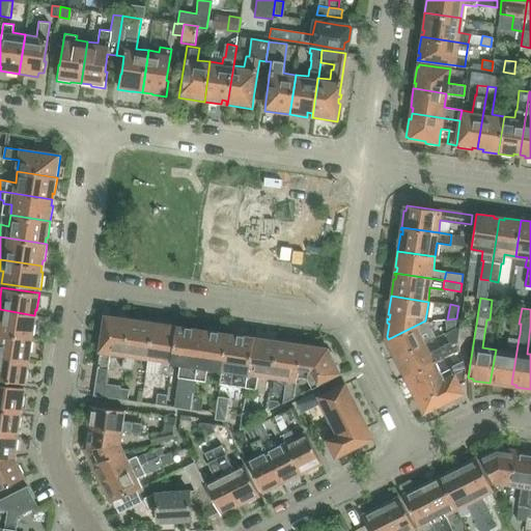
[(0,333),(32,338),(35,322),(33,320),(34,315),(0,309),(0,333)]
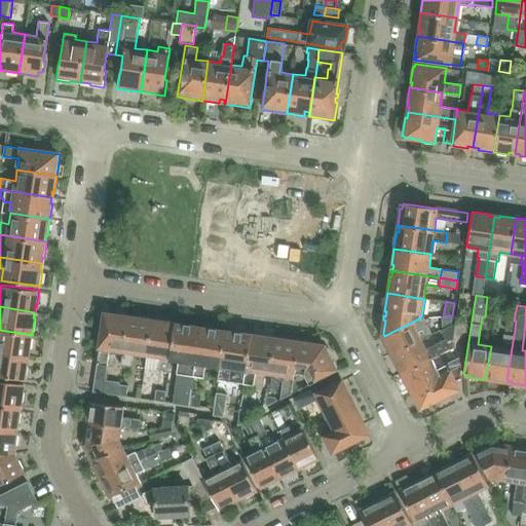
[(129,314),(105,311),(92,391),(117,396),(119,384),(119,382),(105,380),(109,350),(121,352),(120,365),(121,365),(129,314)]
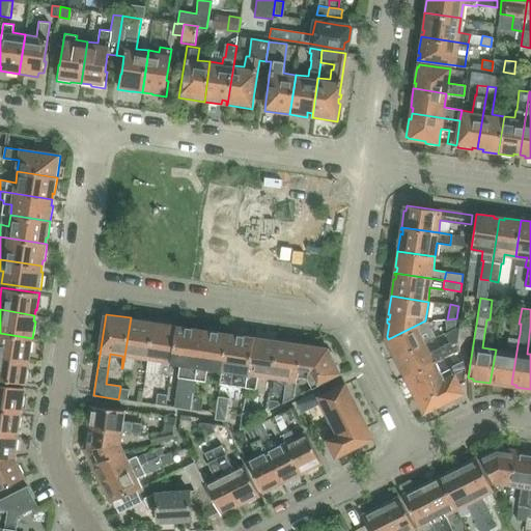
[(132,317),(131,317),(122,368),(132,369),(134,358),(147,360),(148,360),(154,320),(137,318),(137,320),(132,319),(132,317)]
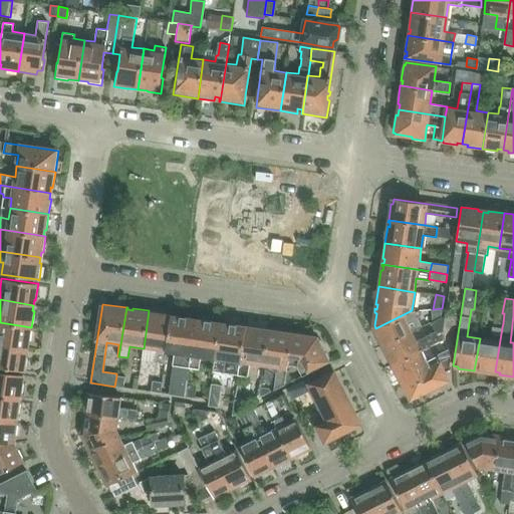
[(441,317),(442,308),(433,309),(431,309),(432,321),(441,317)]
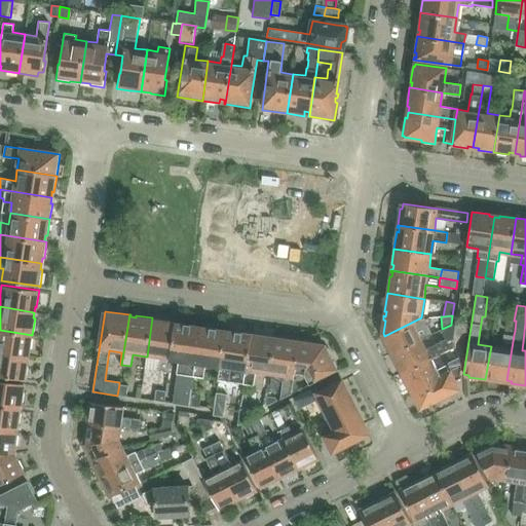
[(168,372),(170,360),(174,334),(175,324),(168,323),(168,321),(152,317),(147,357),(146,357),(144,369),(168,372)]
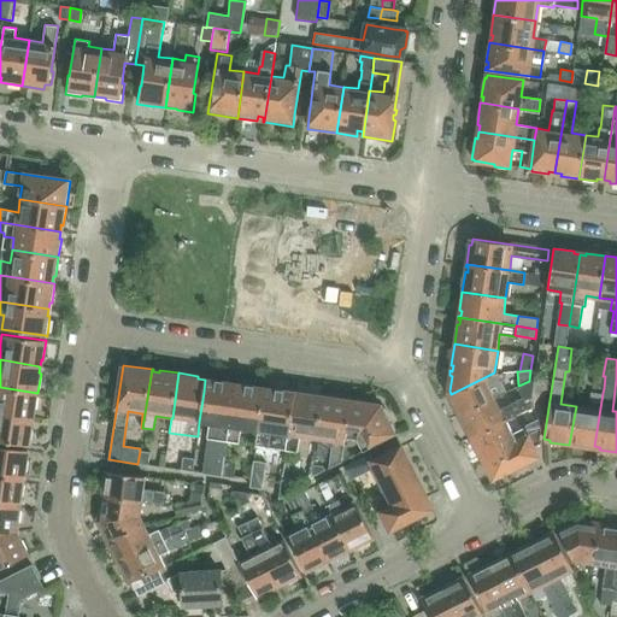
[(494,398),(489,387),(505,378),(503,372),(499,374),(494,374),(494,372),(451,394),(448,394),(450,397),(452,395),(454,400),(452,401),(459,416),(494,398)]
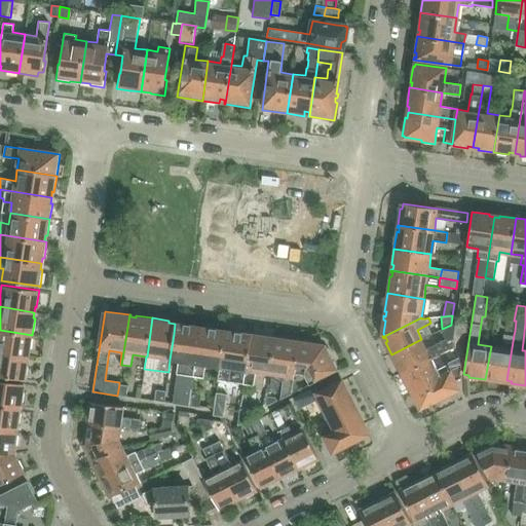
[(508,320),(505,330),(515,331),(516,321),(514,321),(508,320)]
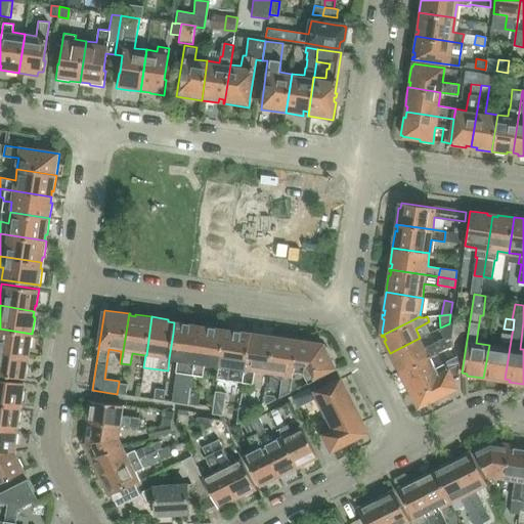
[(453,324),(452,330),(464,332),(466,322),(453,320),(453,323),(453,324)]
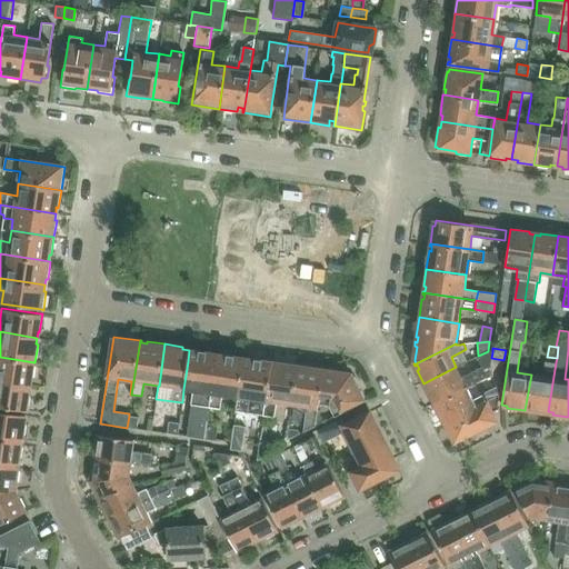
[(188,361),(183,389),(193,390),(187,436),(186,437),(205,439),(207,421),(208,413),(208,407),(209,407),(217,353),(189,350),(188,361)]
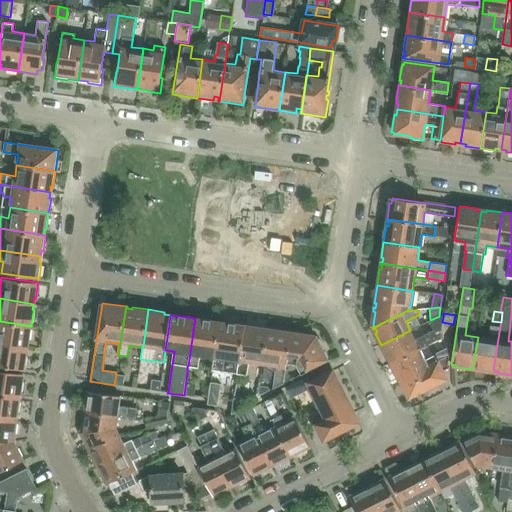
[(430,320),(436,332),(428,336),(427,333),(415,339),(410,330),(381,345),(387,356),(389,355),(391,359),(389,360),(390,363),(420,348),(432,342),(439,338),(440,334),(442,322),(443,317),(443,316),(439,315),(439,316),(430,320)]
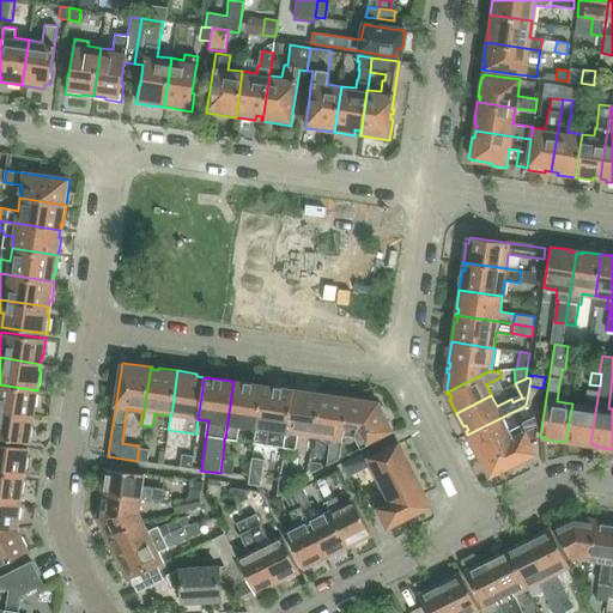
[(263,386),(234,381),(225,438),(237,439),(238,425),(255,428),(253,442),(255,442),(263,386)]
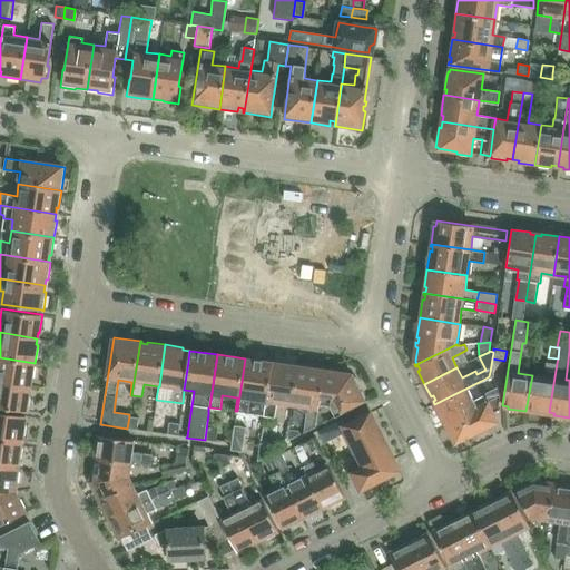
[(0,382),(29,386),(30,381),(32,381),(35,363),(0,357),(0,382)]
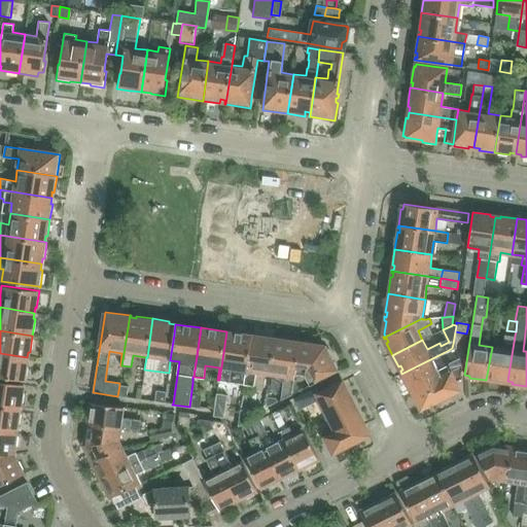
[(245,372),(247,372),(252,336),(226,331),(219,380),(230,382),(232,370),(245,372)]
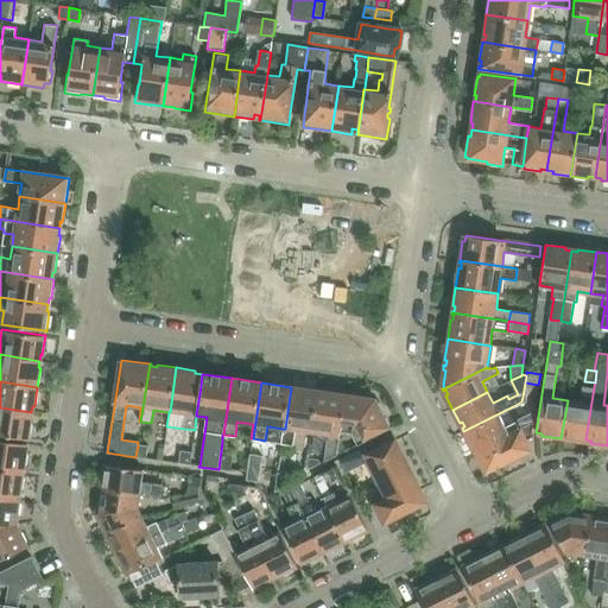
[(537,398),(538,385),(525,382),(523,397),(537,398)]
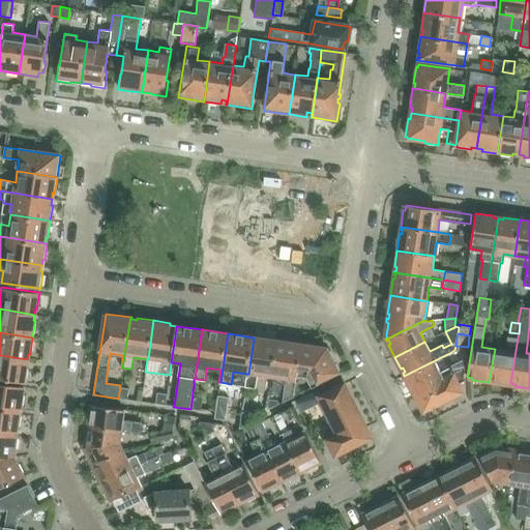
[(260,339),(254,337),(248,374),(246,374),(244,386),(256,388),(257,376),(271,378),(277,339),(260,336),(260,339)]
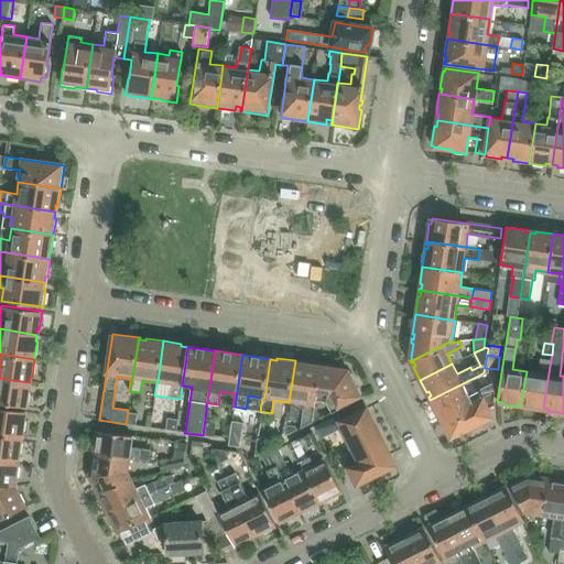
[(527,371),(520,407),(538,410),(539,408),(543,408),(551,359),(539,358),(537,372),(527,371)]
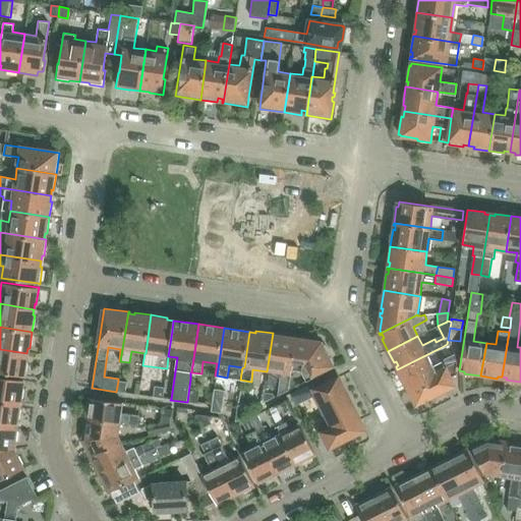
[(280,373),(277,396),(288,390),(291,370),(294,336),(293,336),(293,338),(289,338),(289,336),(273,333),(267,371),(280,373)]
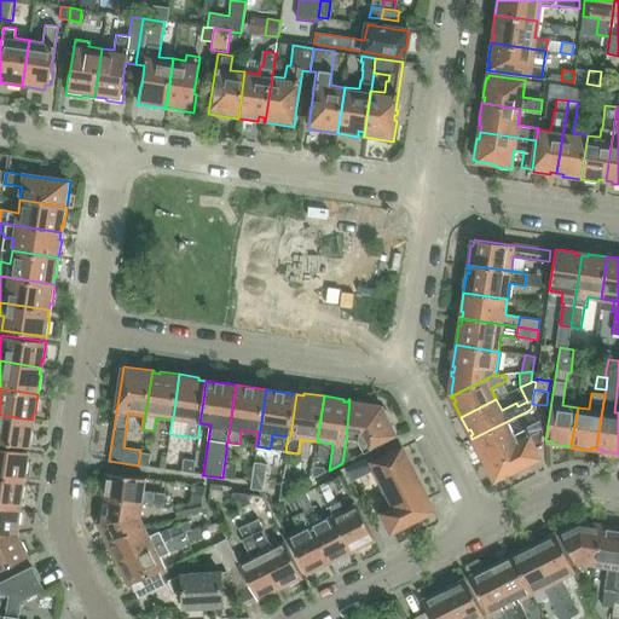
[(376,446),(375,444),(397,433),(395,431),(393,432),(392,427),(393,426),(385,408),(371,405),(371,403),(350,399),(346,440),(357,441),(364,453),(376,446)]
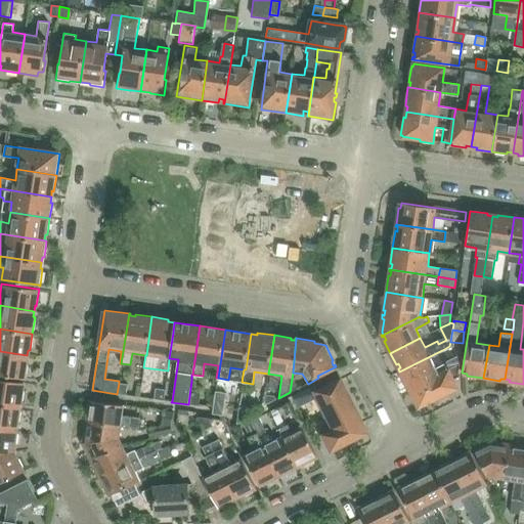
[(27,355),(0,351),(0,374),(26,379),(28,361),(26,361),(27,355)]
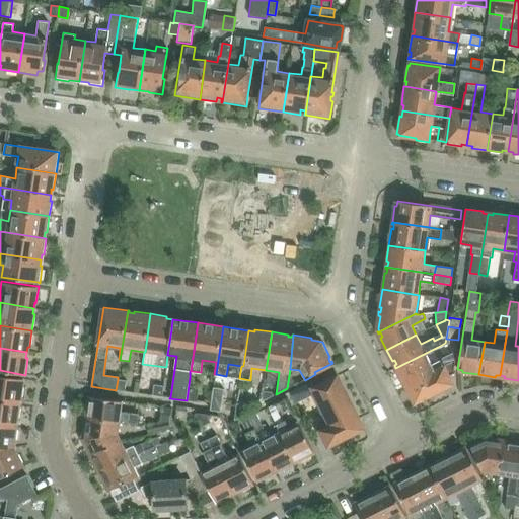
[(405,387),(413,402),(430,394),(431,395),(444,389),(443,387),(451,383),(448,376),(454,372),(453,370),(456,353),(453,352),(439,359),(440,360),(444,368),(405,387)]
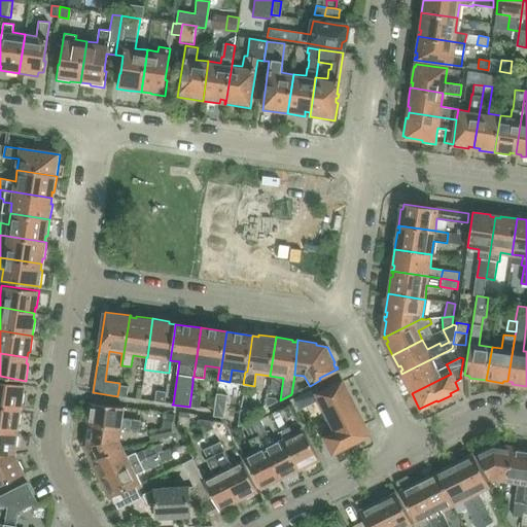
[(401,374),(412,393),(451,374),(447,365),(438,370),(432,358),(401,374)]
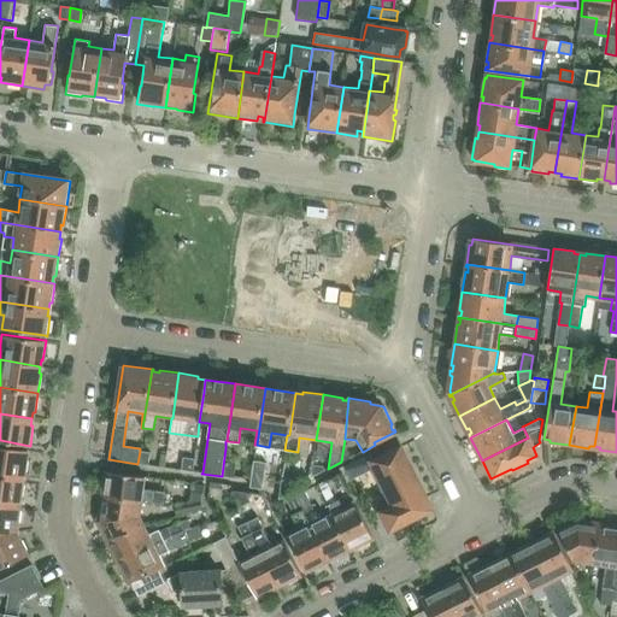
[(0,446),(0,475),(25,480),(25,477),(28,458),(25,457),(27,450),(0,446)]
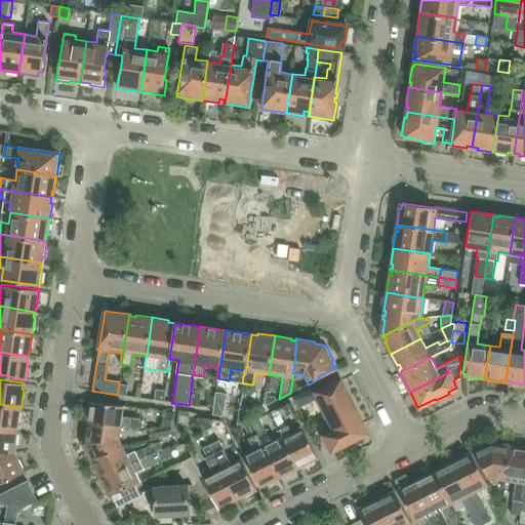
[(331,449),(332,450),(367,433),(362,422),(341,380),(317,392),(320,397),(333,425),(322,431),(330,446),(331,449)]
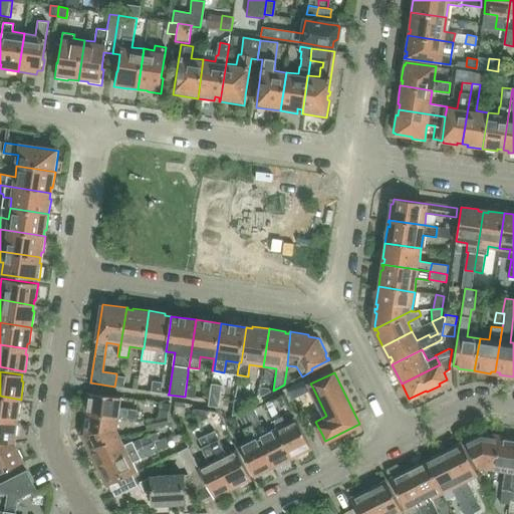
[(116,375),(114,387),(123,388),(124,376),(116,375)]
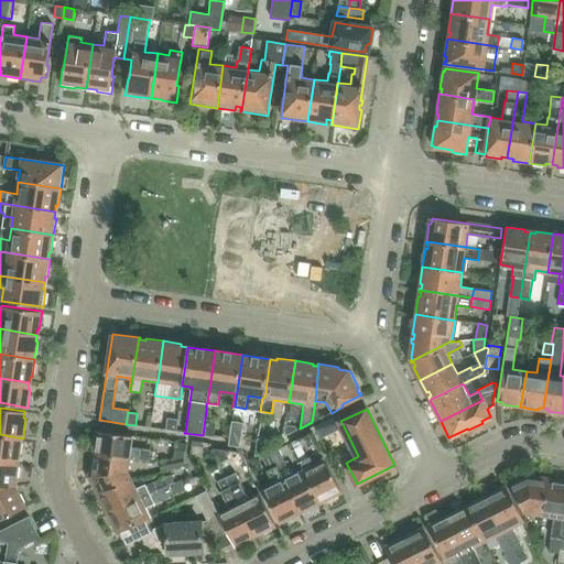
[(344,426),(340,421),(338,414),(314,426),(320,437),(344,426)]
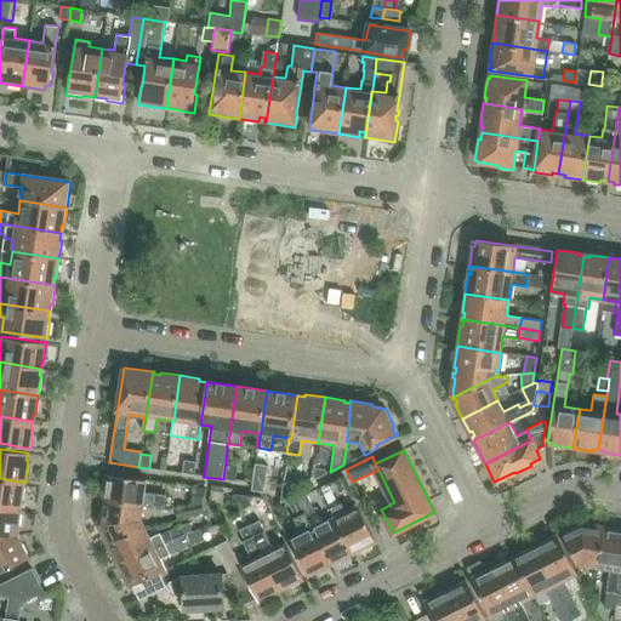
[(183,460),(182,472),(194,474),(195,461),(183,460)]
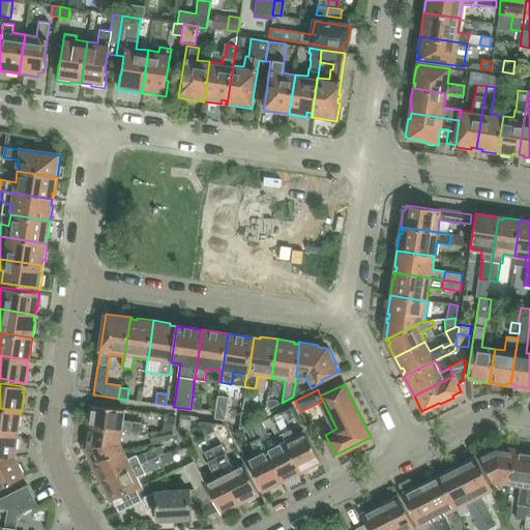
[(193,392),(190,409),(200,410),(200,409),(202,394),(193,392)]
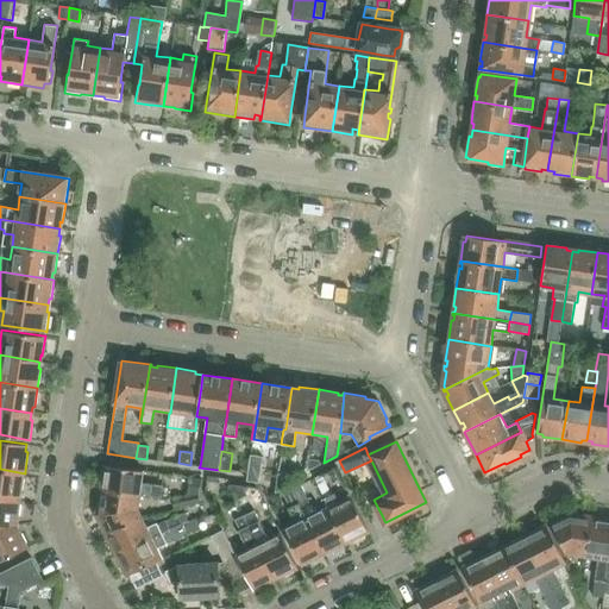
[(262,456),(250,454),(245,479),(258,482),(262,456)]
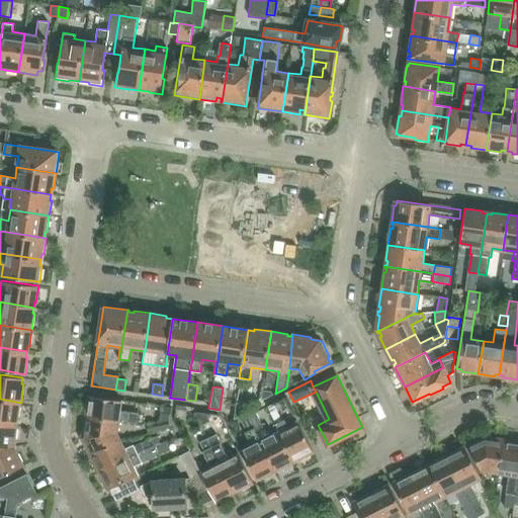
[(87,411),(86,416),(119,421),(137,423),(138,414),(120,411),(121,401),(89,396),(89,397),(87,397),(85,411),(87,411)]
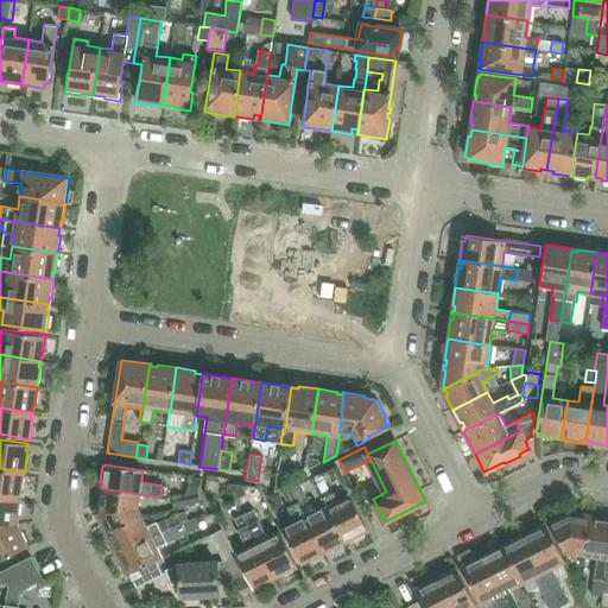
[(0,498),(20,501),(20,500),(18,499),(19,493),(21,493),(24,475),(25,473),(0,468),(0,498)]
